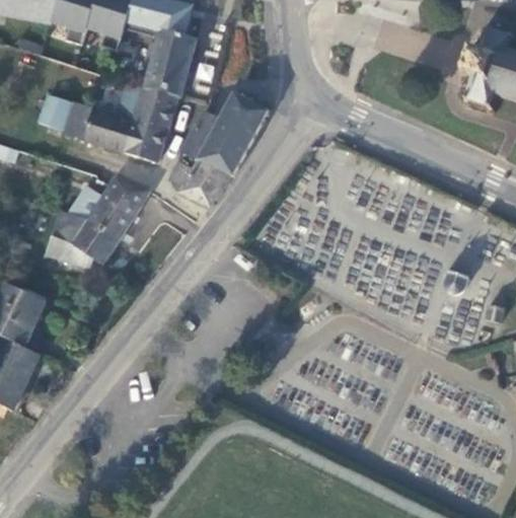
[(0,0),(0,15),(27,21),(28,17),(51,22),(58,0),(0,0)]
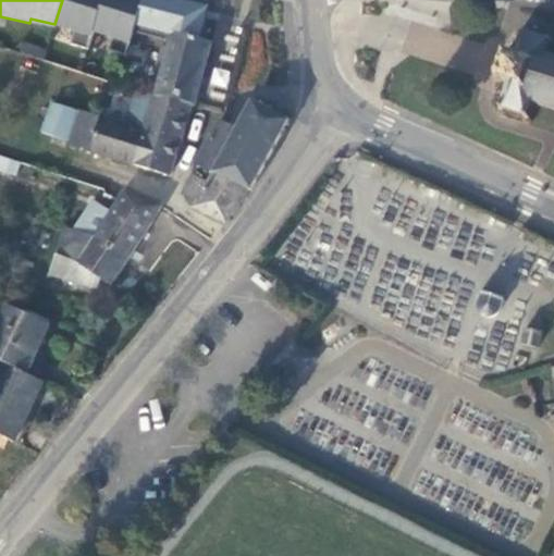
[(62,0),(54,24),(54,25),(74,32),(69,46),(87,51),(94,33),(111,38),(107,52),(125,58),(135,26),(143,0),(62,0)]
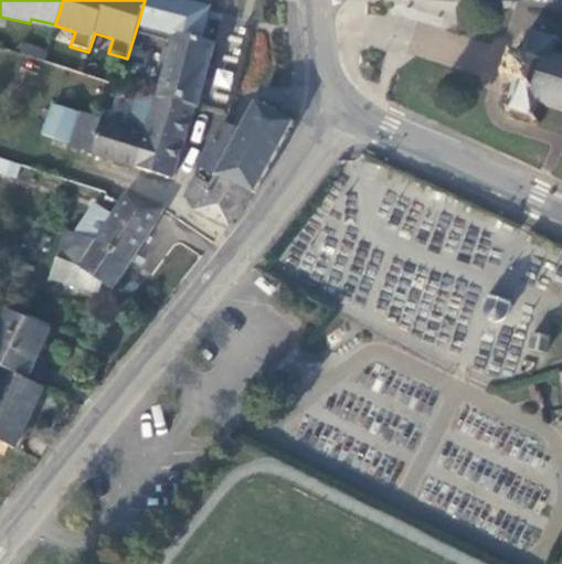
[(197,109),(213,43),(202,41),(210,2),(194,0),(145,0),(137,27),(173,34),(155,98),(192,110),(197,109)]
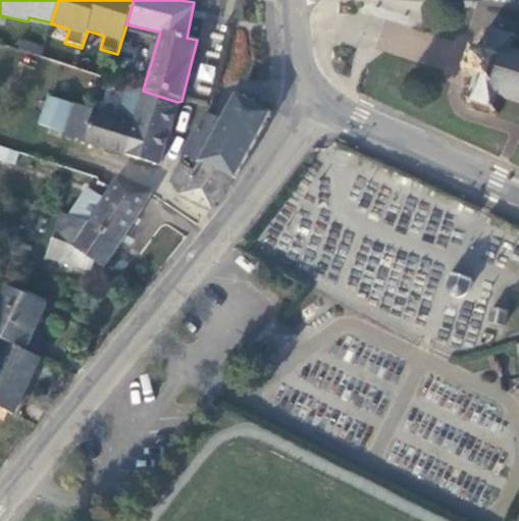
[(499,59),(491,83),(477,79),(468,104),(494,112),(498,98),(518,104),(518,50),(518,48),(518,34),(490,25),(482,54),(499,59)]
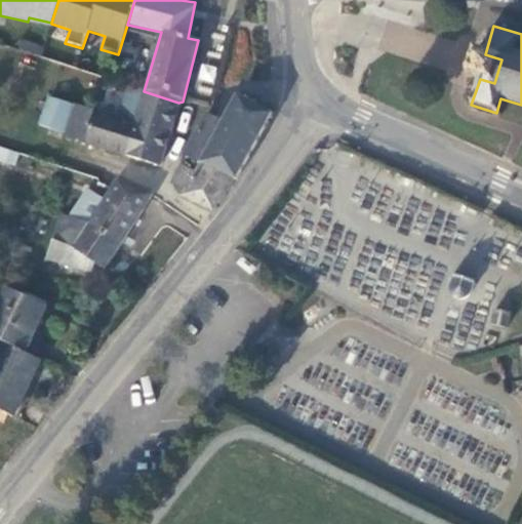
[(485,54),(478,52),(470,76),(480,79),(494,83),(502,59),(485,54)]
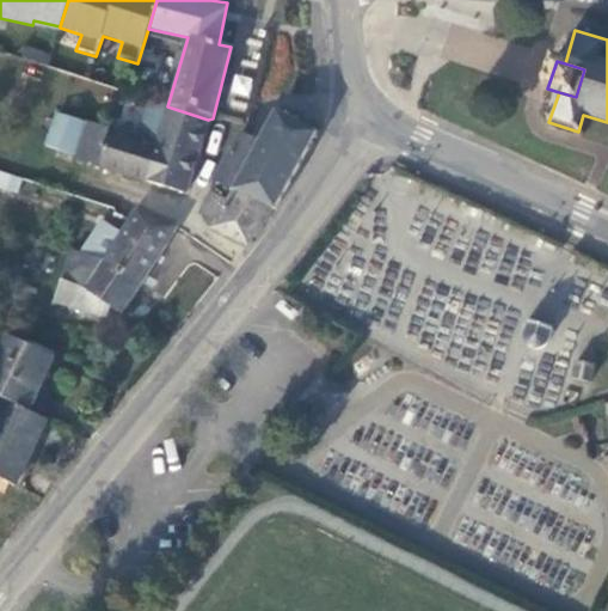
[(74,158),(184,194),(208,120),(167,107),(147,101),(135,139),(85,122),(74,158)]
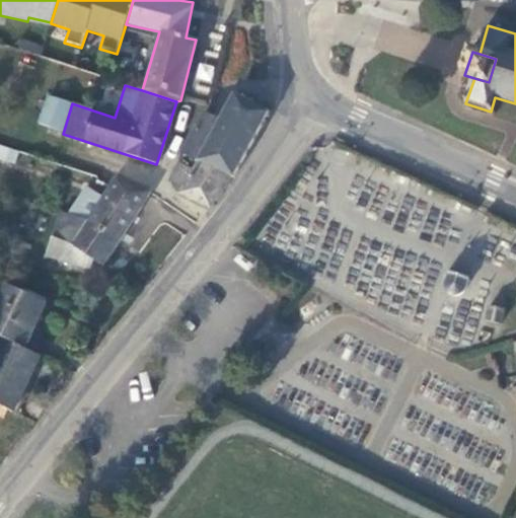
[(65,92),(49,87),(38,124),(62,132),(70,103),(62,101),(65,92)]
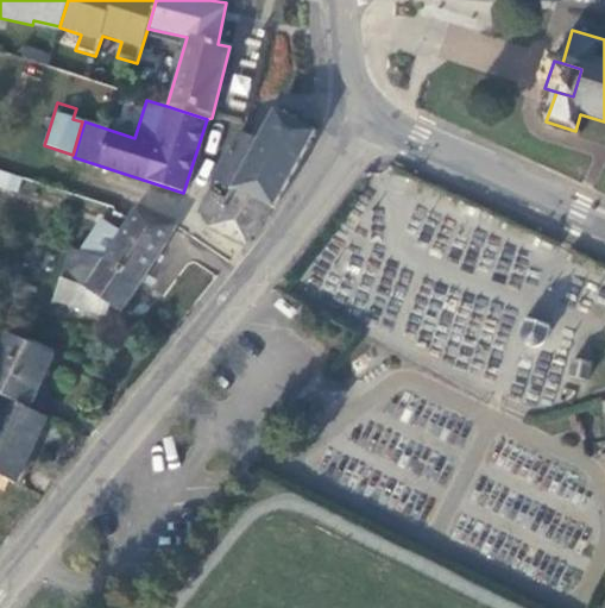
[(232,190),(270,206),(273,208),(314,131),(275,111),(273,112),(268,110),(252,139),(239,132),(213,180),(232,190)]
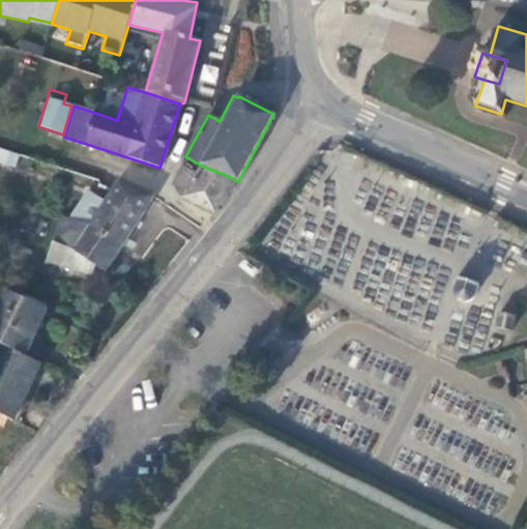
[(212,212),(235,179),(202,166),(197,175),(182,167),(173,184),(186,192),(184,197),(212,212)]
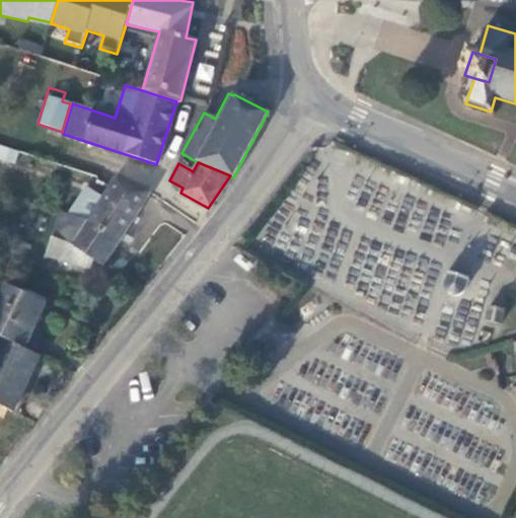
[(120,240),(149,193),(115,179),(103,197),(92,191),(75,217),(88,221),(120,240)]
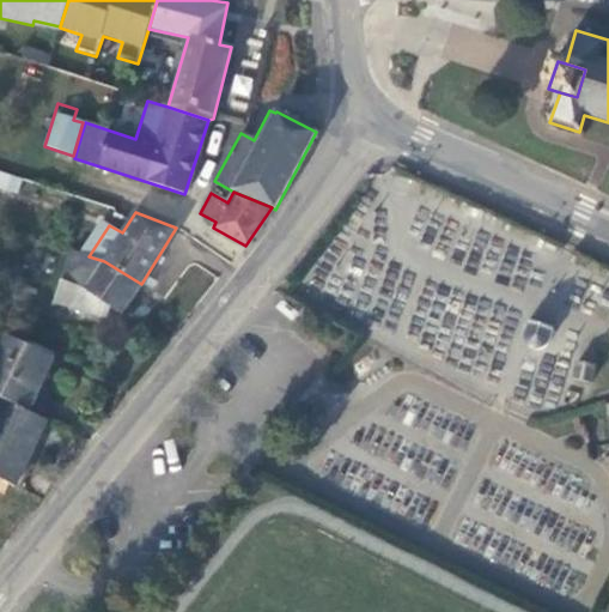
[(141,284),(104,261),(89,256),(73,252),(55,302),(95,317),(104,317),(111,307),(121,315),(141,284)]
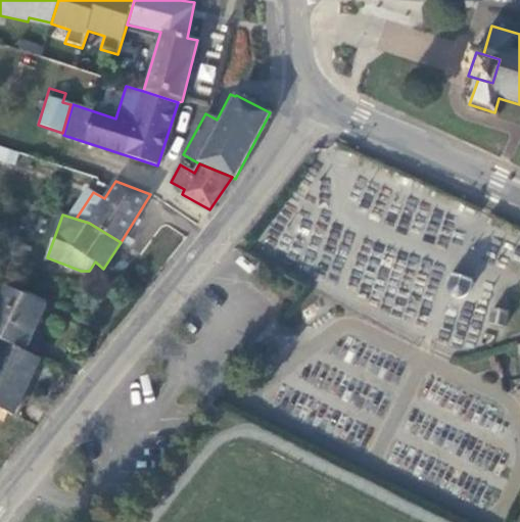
[(0,351),(20,362),(41,318),(0,298),(0,351)]
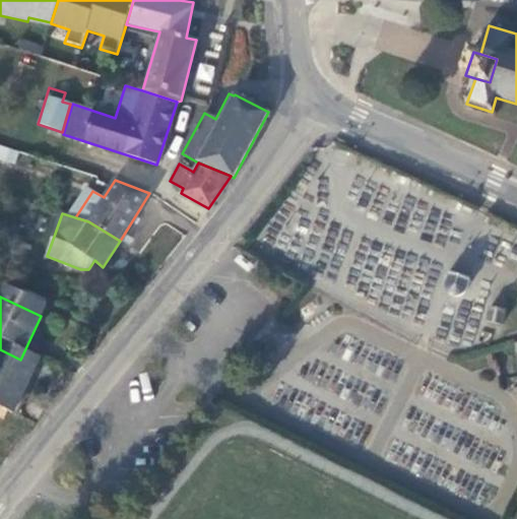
[(0,420),(9,425),(37,367),(20,360),(0,349),(0,420)]
